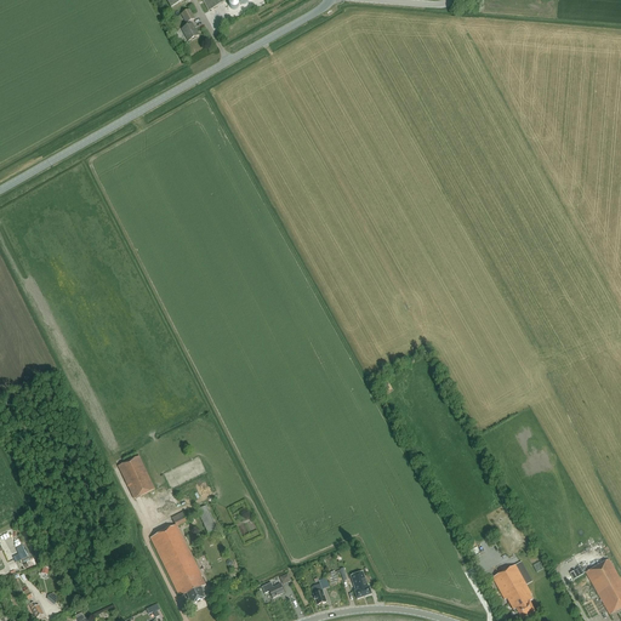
[(203,0),(209,11),(229,0),(203,0)]
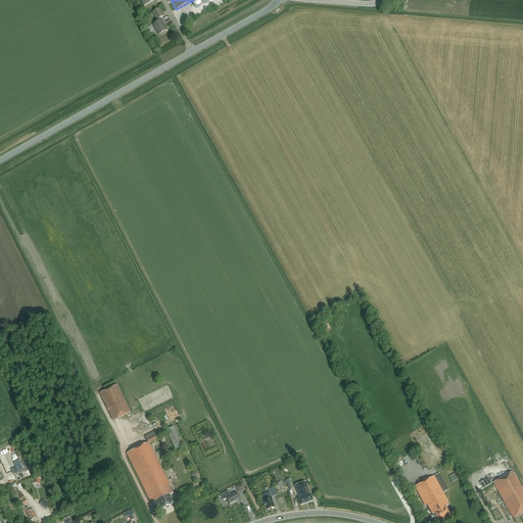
[(193,4),(193,5),(193,6),(194,7),(195,8),(196,8),(197,8),(198,8),(199,8),(200,8),(200,7),(201,7),(201,6),(201,5),(201,4),(201,3),(201,2),(200,1),(199,1),(199,0),(198,0),(196,0),(195,0),(195,1),(194,1),(194,2),(193,2),(193,3),(193,4)]
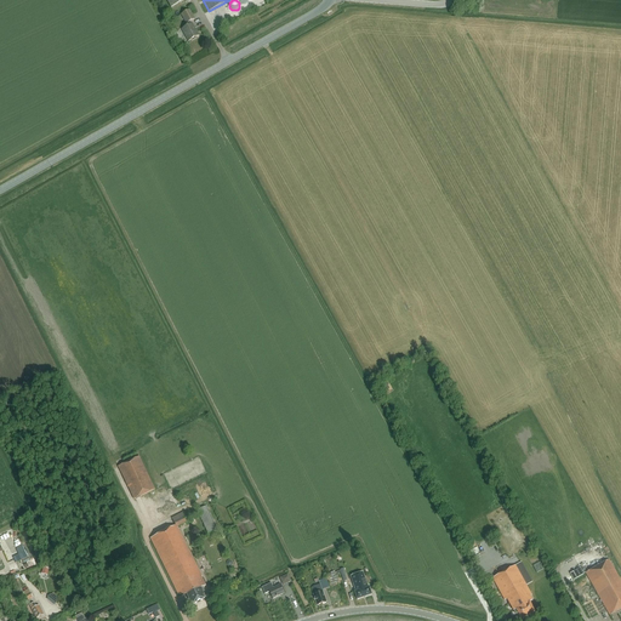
[(192,23),(191,22),(195,20),(191,10),(182,15),(187,24),(188,26),(182,29),(189,41),(199,36),(193,23),(192,23)]
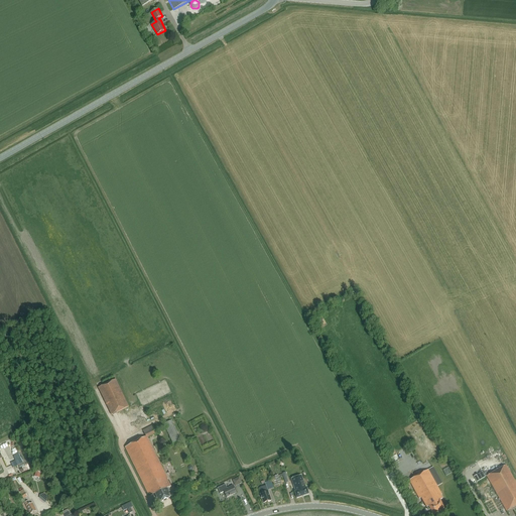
[(112,415),(129,407),(116,379),(99,388),(112,415)]
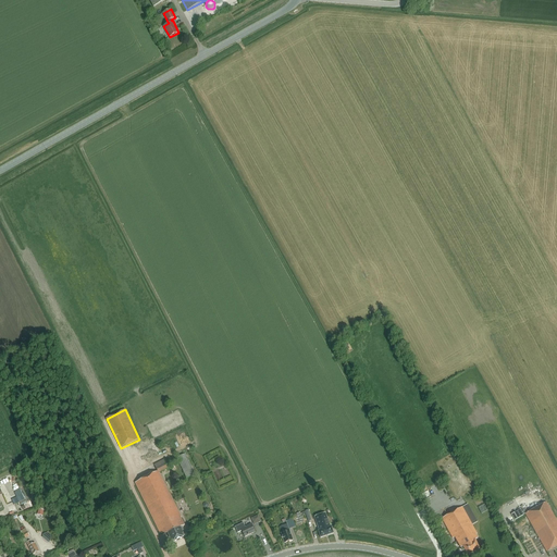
[(187,479),(196,474),(186,454),(177,458),(187,479)]
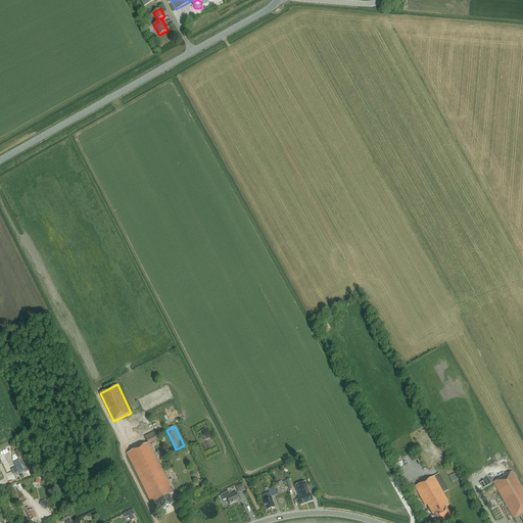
[(161,510),(174,505),(172,500),(173,498),(171,495),(174,493),(171,486),(151,445),(152,444),(152,443),(159,439),(155,431),(145,436),(149,443),(127,454),(150,501),(157,502),(161,510)]
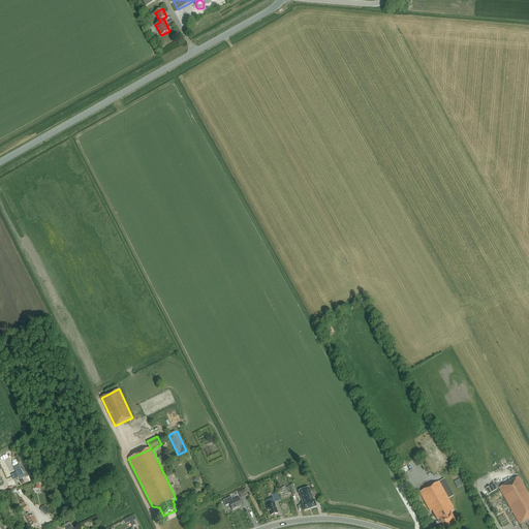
[(17,472),(11,475),(14,480),(24,475),(23,472),(21,469),(20,466),(14,468),(17,472)]
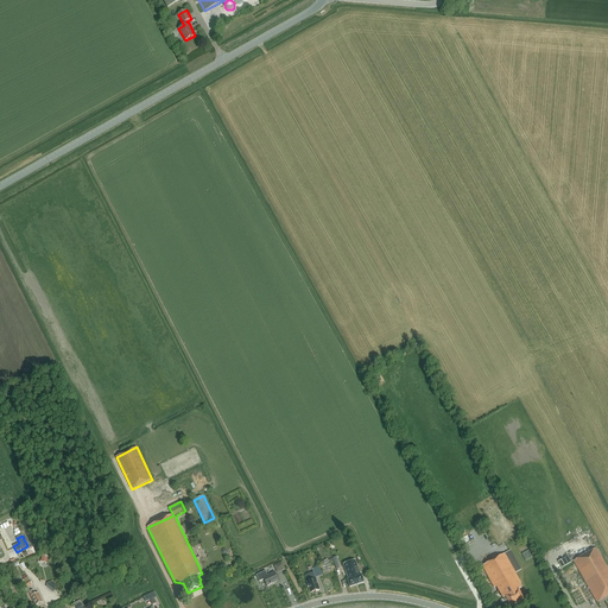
[(596,602),(607,595),(607,569),(596,549),(574,561),(596,602)]
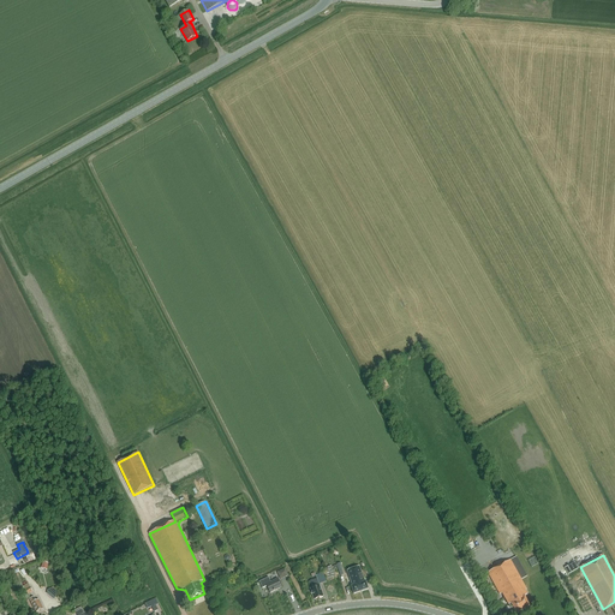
[(524,596),(527,595),(525,591),(526,590),(520,580),(527,577),(517,556),(488,573),(501,595),(502,593),(509,605),(509,604),(511,608),(513,607),(517,614),(530,607),(524,596)]
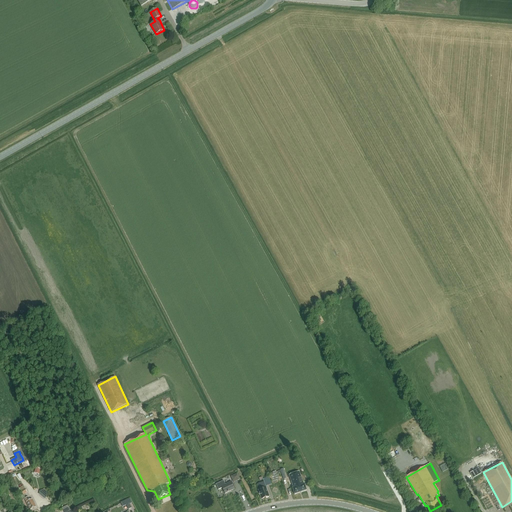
[(446,463),(440,466),(443,472),(449,469),(446,463)]
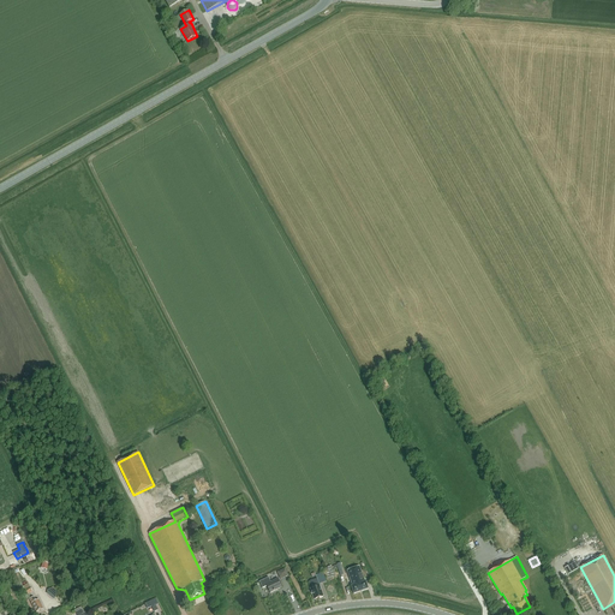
[(574,562),(565,568),(568,574),(578,568),(574,562)]
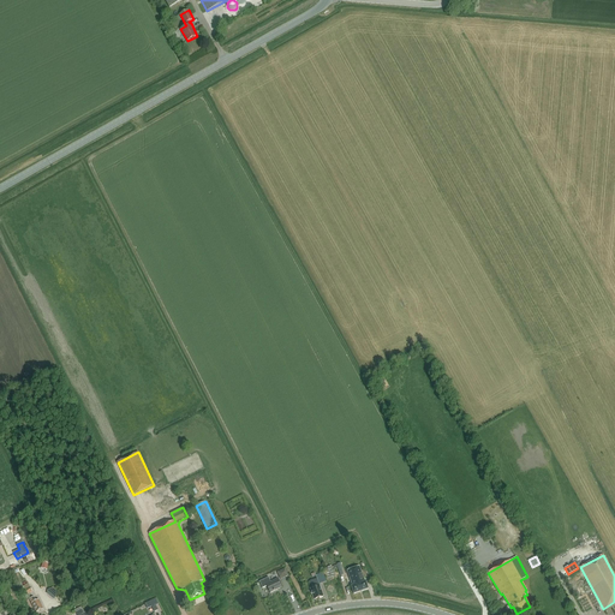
[(354,568),(347,571),(353,586),(351,586),(354,595),(363,591),(369,590),(366,581),(364,581),(360,571),(359,567),(354,568)]
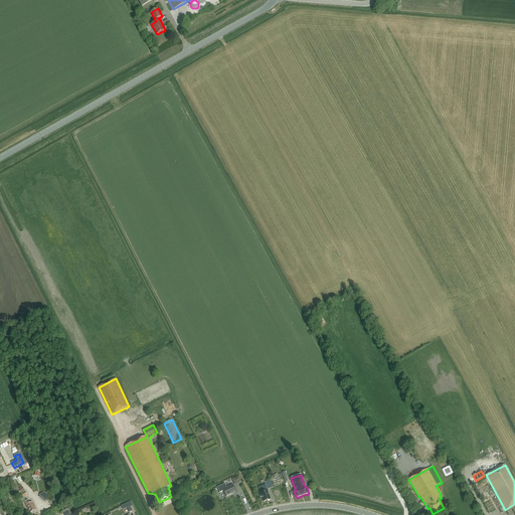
[(235,486),(241,482),(239,477),(232,480),(235,486)]
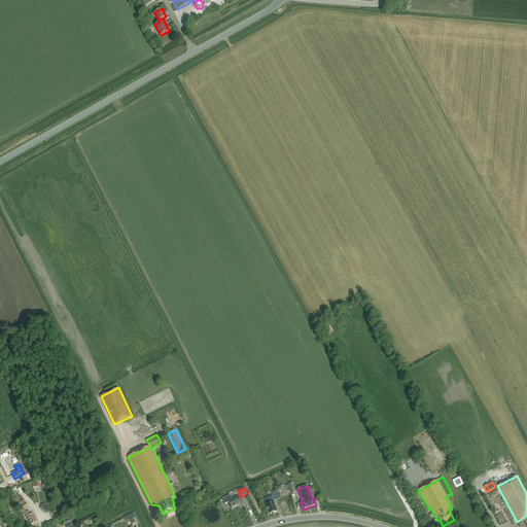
[(271,494),(272,496),(266,498),(268,504),(267,504),(270,514),(277,512),(274,501),(280,498),(277,491),(271,494)]
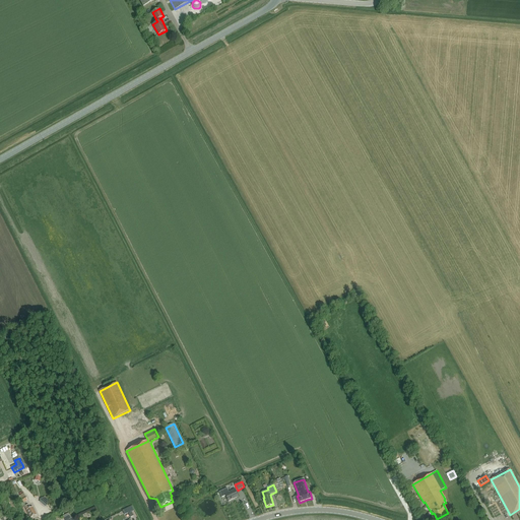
[(222,491),(219,492),(222,497),(225,496),(224,495),(225,494),(230,501),(239,497),(235,489),(229,492),(228,489),(222,491)]
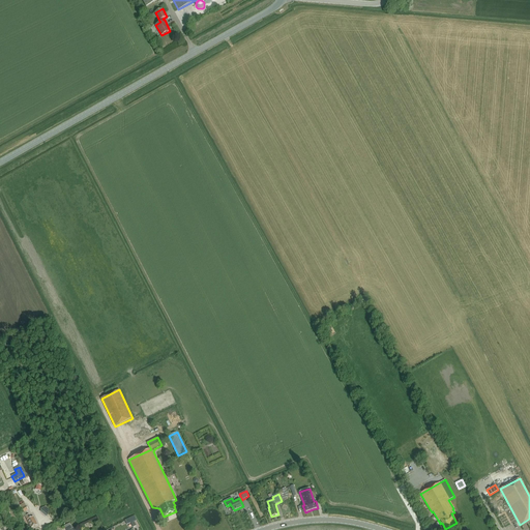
[(31,518),(29,514),(26,517),(32,528),(37,525),(33,517),(31,518)]
